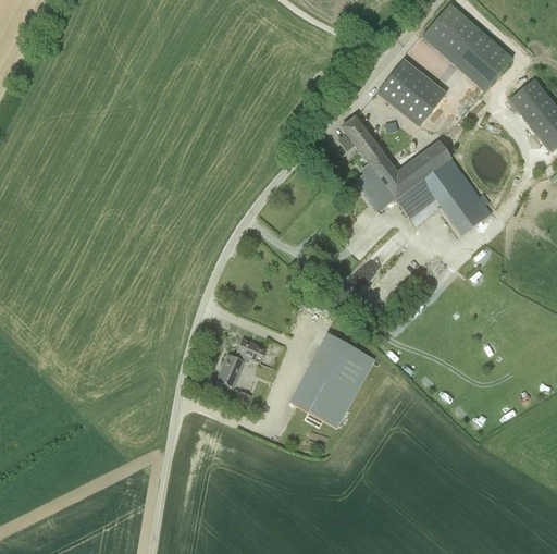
[(509,56),(449,7),(422,38),(483,88),(509,56)]
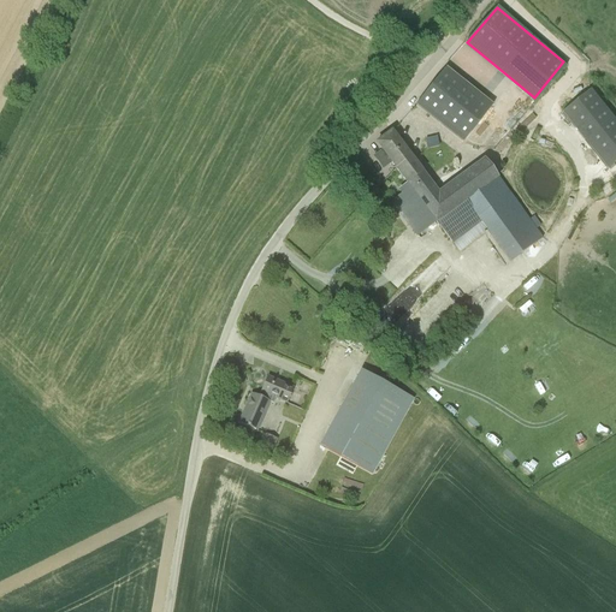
[(416,99),(463,137),(492,100),(490,99),(445,63),(416,99)]
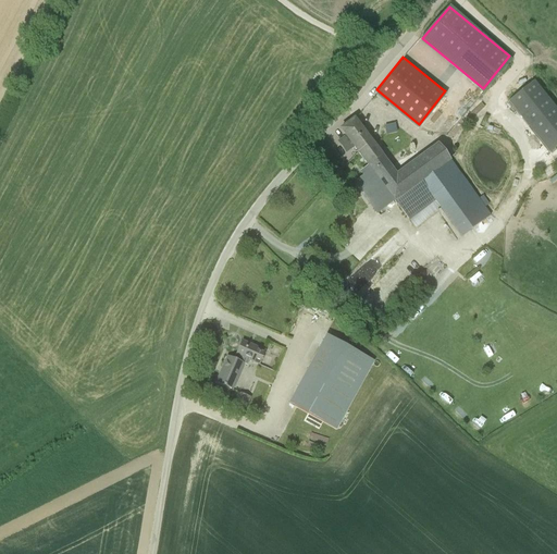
[(533,78),(508,98),(549,149),(556,143),(556,107),(534,78),(533,78)]
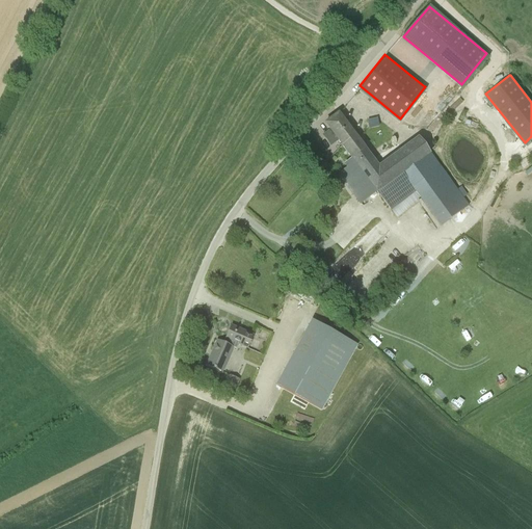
[(342,143),(355,134),(338,111),(325,121),(330,127),(323,132),(330,142),(338,136),(342,143)]
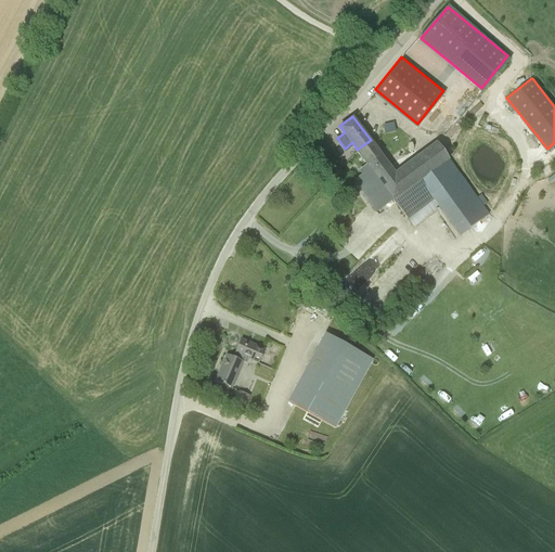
[(360,185),(388,164),(371,140),(357,150),(366,163),(360,167),(363,171),(355,178),(360,185)]
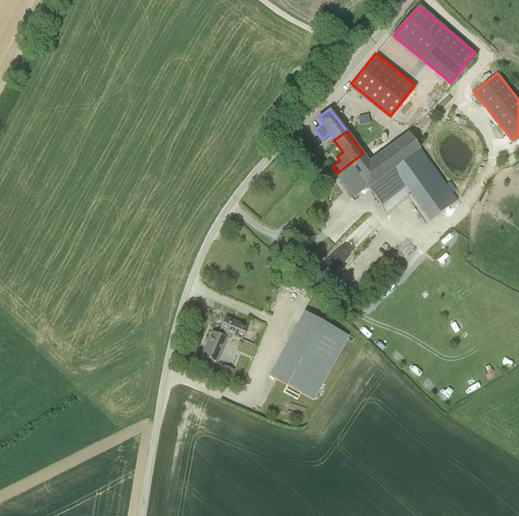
[(457,198),(420,146),(409,132),(369,160),(363,153),(337,173),(353,196),(368,183),(381,202),(386,210),(411,193),(429,219),(457,198)]
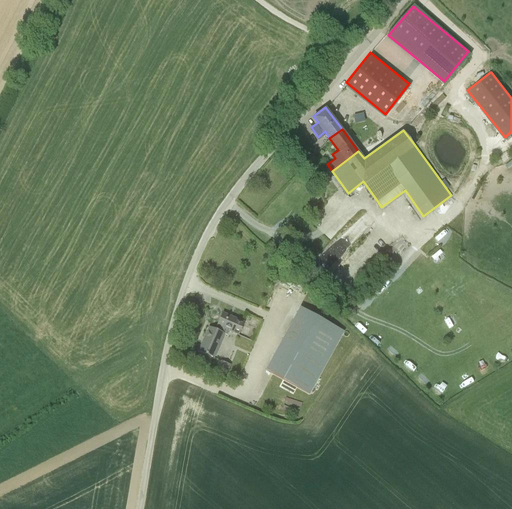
[(437,260),(444,256),(439,247),(433,251),(437,260)]
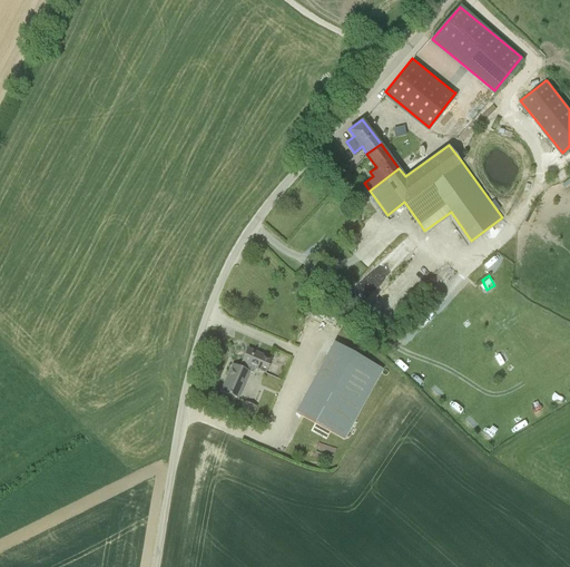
[(426,313),(420,320),(429,328),(435,321),(426,313)]
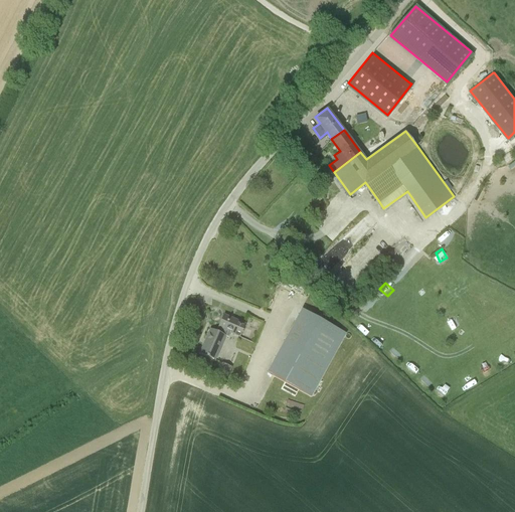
[(346,331),(302,307),(268,370),(311,393),(346,331)]
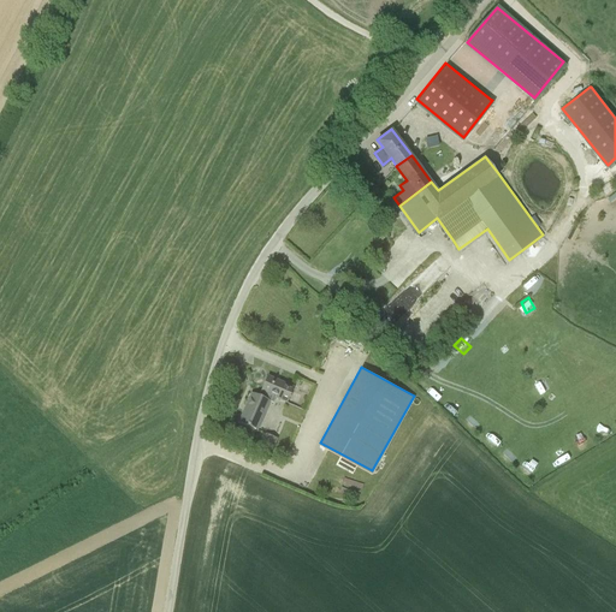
[(272,393),(286,399),(294,384),(268,373),(261,388),(265,391),(272,393)]
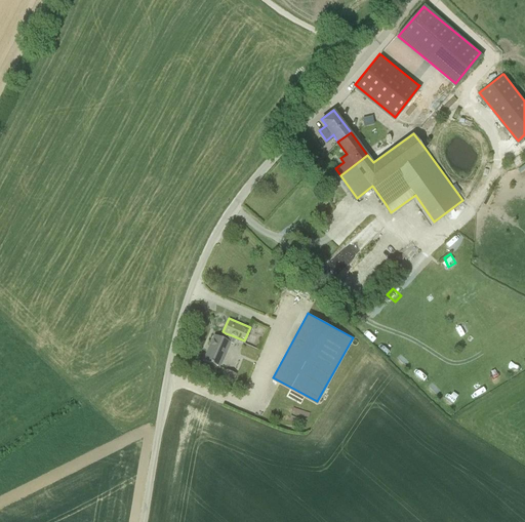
[(219,364),(232,335),(226,333),(224,337),(214,333),(203,358),(219,364)]
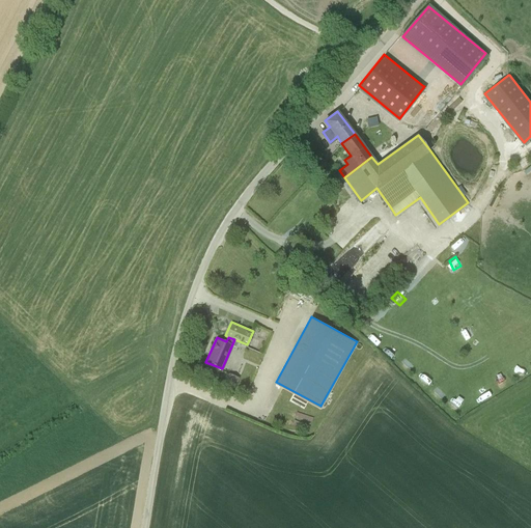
[(410,356),(402,363),(408,369),(416,362),(410,356)]
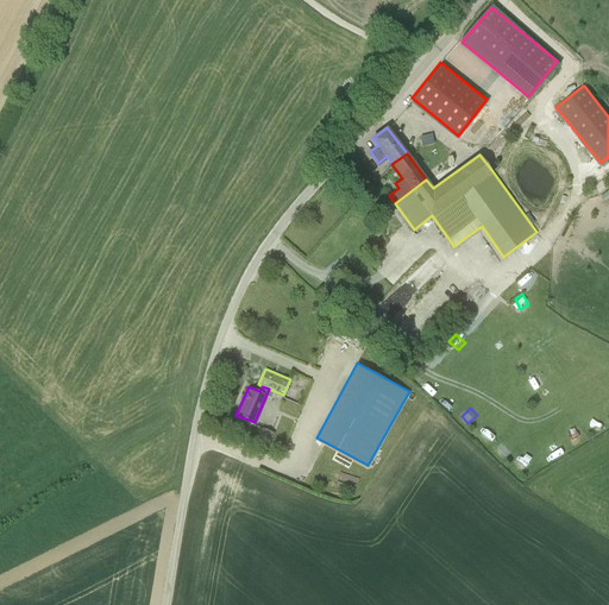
[(487,421),(478,428),(487,436),(495,429),(487,421)]
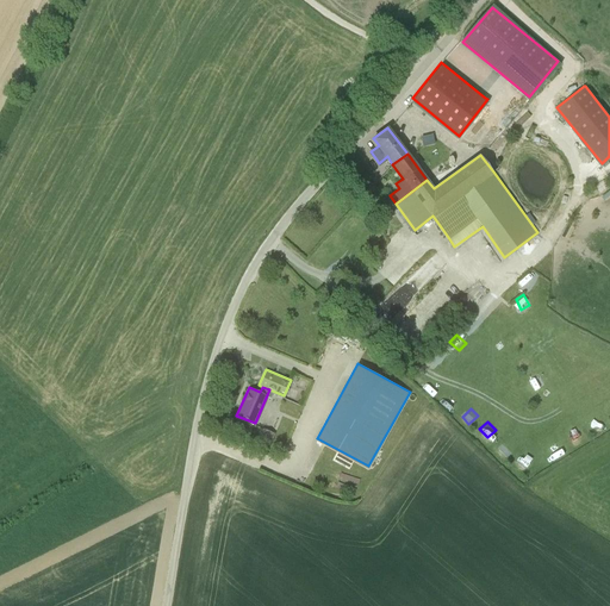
[(259,437),(271,442),(274,432),(263,426),(259,437)]
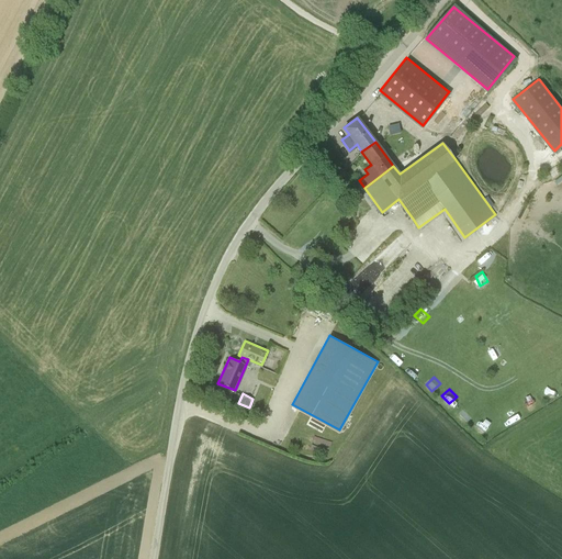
[(482,420),(480,431),(490,433),(492,422),(482,420)]
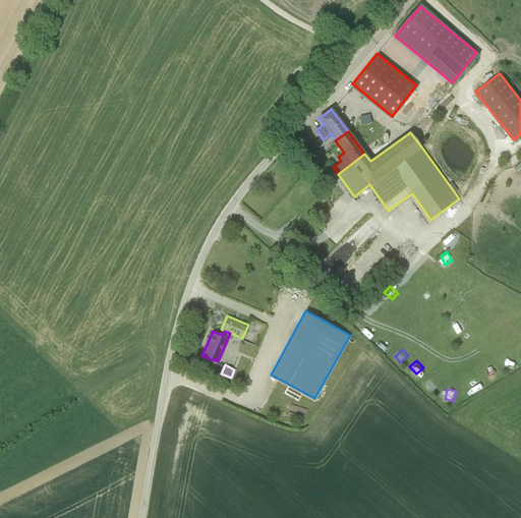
All buildings are outlined.
